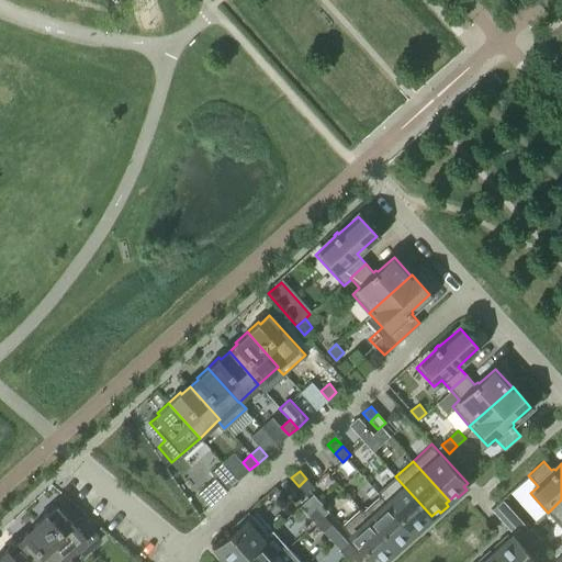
[(395,476),(395,478),(379,492),(381,495),(414,532),(420,526),(423,529),(430,521),(428,519),(431,516),(395,476)]
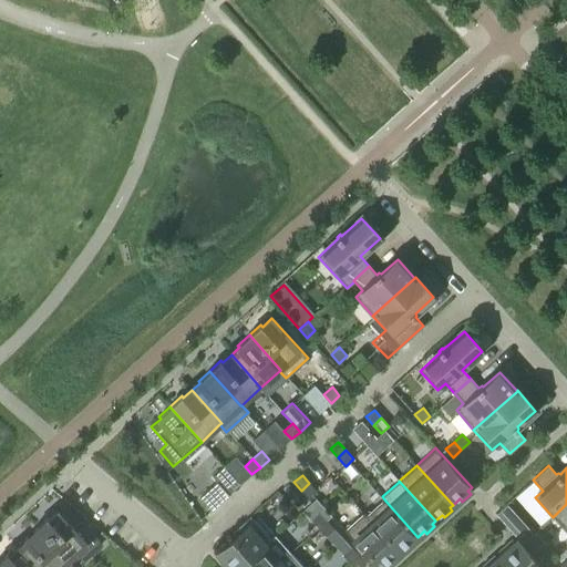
[(229,495),(222,487),(217,482),(199,497),(212,511),(229,495)]
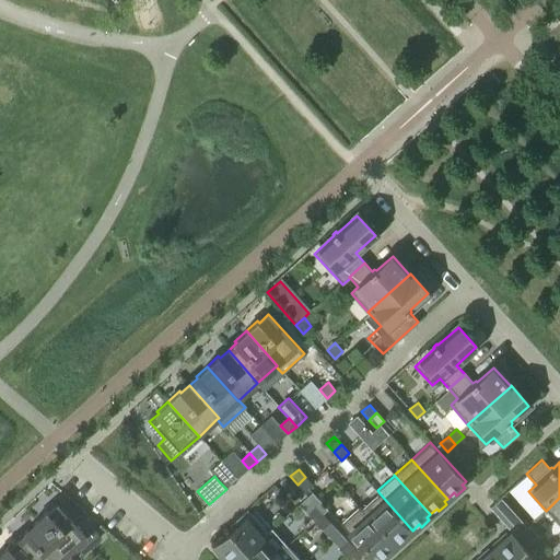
[(313,486),(305,477),(298,485),(305,492),(313,486)]
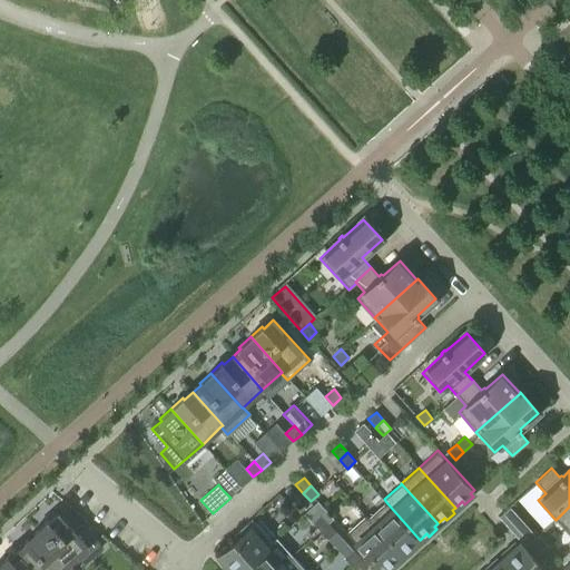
[(318,501),(304,513),(313,522),(322,514),(328,522),(333,518),(318,501)]
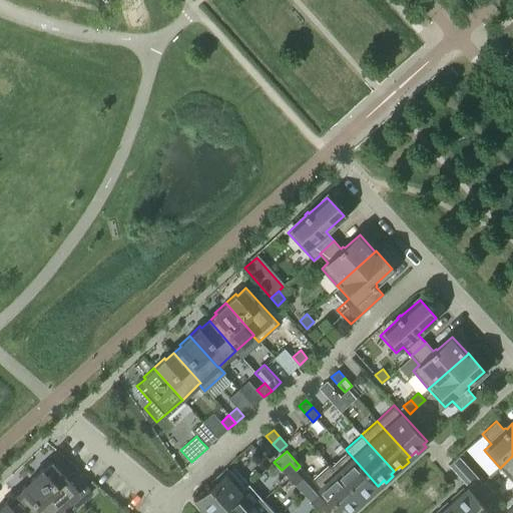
[(348,452),(332,466),(332,467),(362,500),(368,495),(370,497),(377,491),(375,488),(378,486),(348,452)]
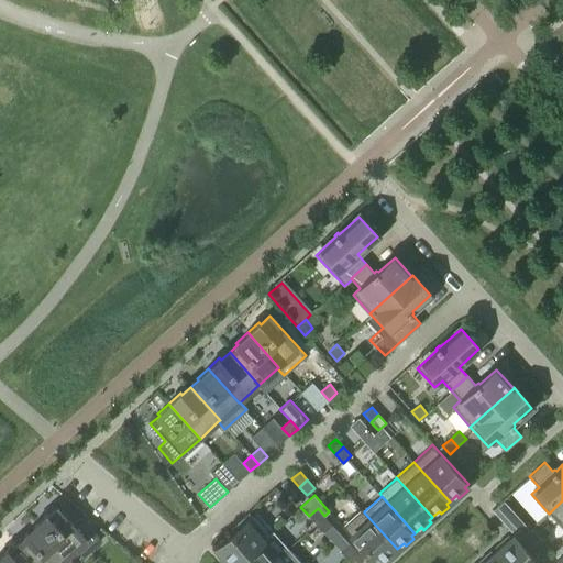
[(562,500),(549,514),(562,529),(562,500)]
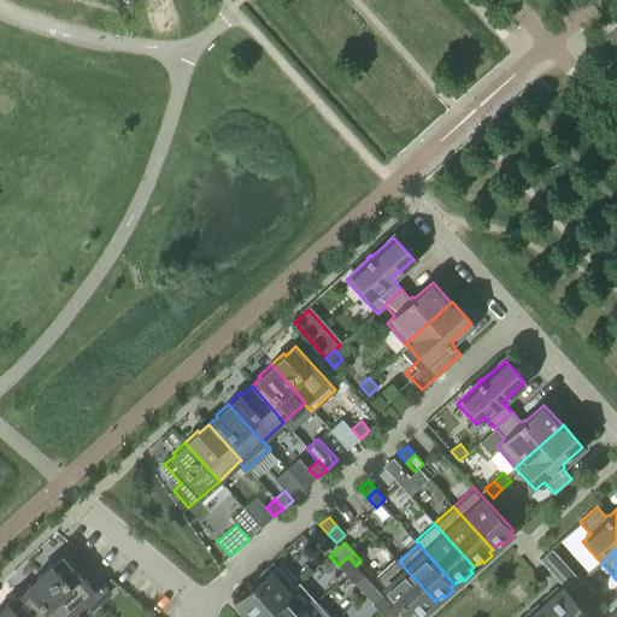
[(551,550),(540,560),(548,570),(560,560),(551,550)]
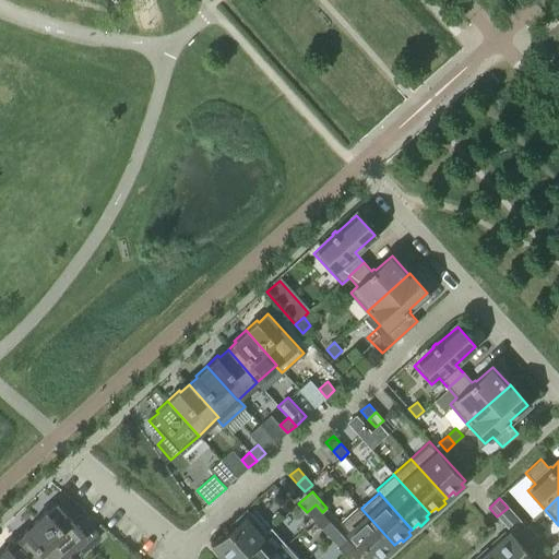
[(67,554),(76,545),(83,551),(100,536),(80,514),(72,521),(57,503),(48,512),(46,510),(35,520),(67,554)]
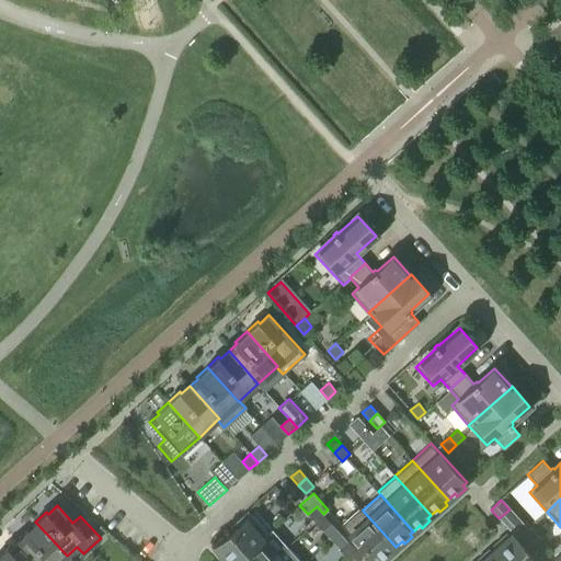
[(316,522),(323,514),(317,506),(308,514),(316,522)]
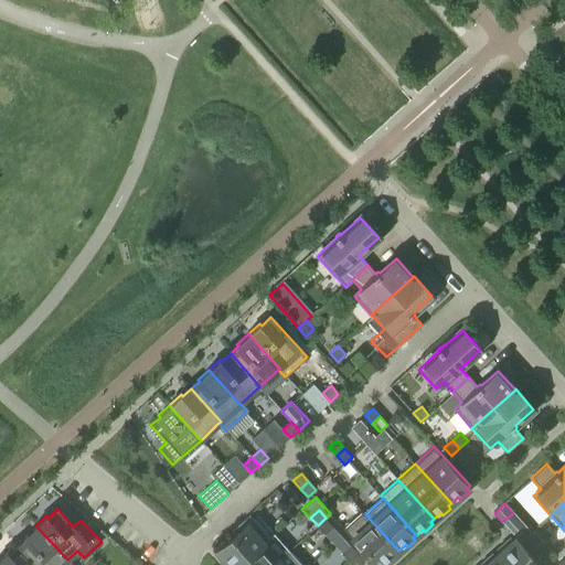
[(365,514),(365,513),(363,511),(344,529),(376,564),(382,564),(386,561),(390,564),(397,556),(395,553),(398,551),(365,514)]
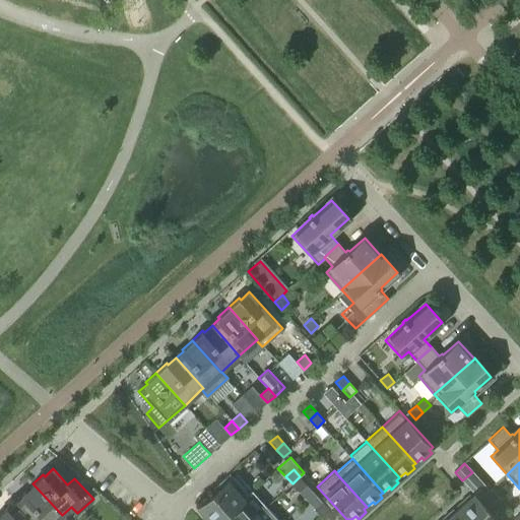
[(307,484),(300,476),(293,483),(299,492),(307,484)]
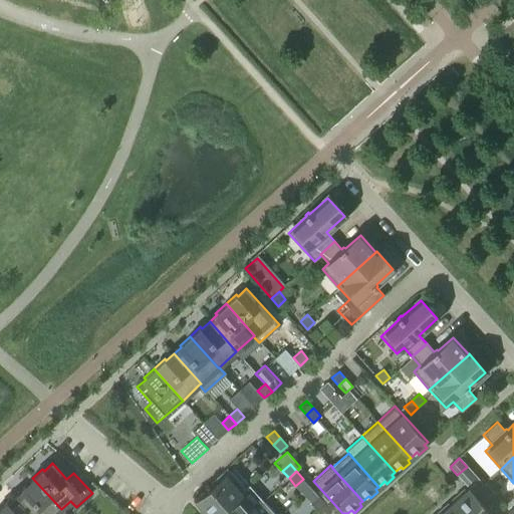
[(216,513),(240,493),(225,476),(198,500),(204,507),(202,509),(205,513),(216,513)]
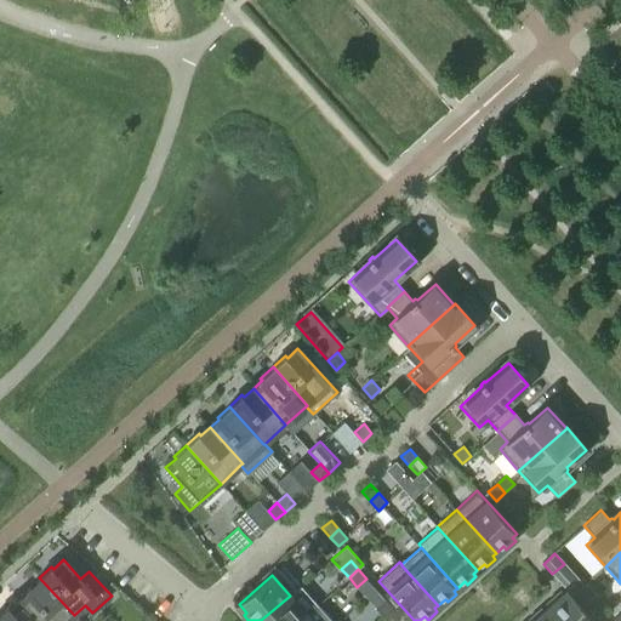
[(28,591),(20,599),(39,620),(79,620),(74,615),(39,577),(27,588),(28,591)]
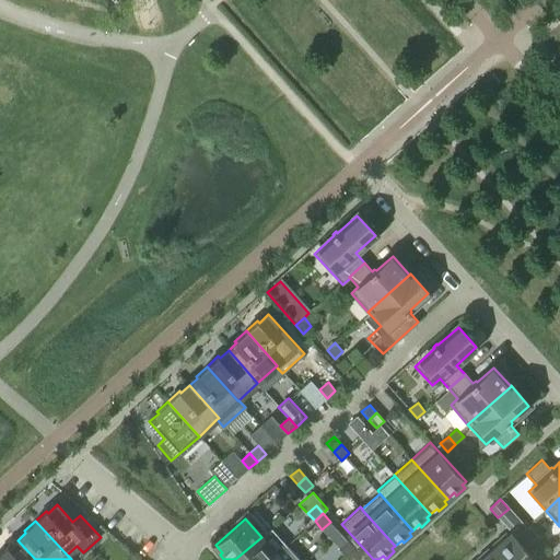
[(535,559),(512,533),(508,536),(505,534),(497,540),(500,544),(493,549),(502,559),(535,559)]
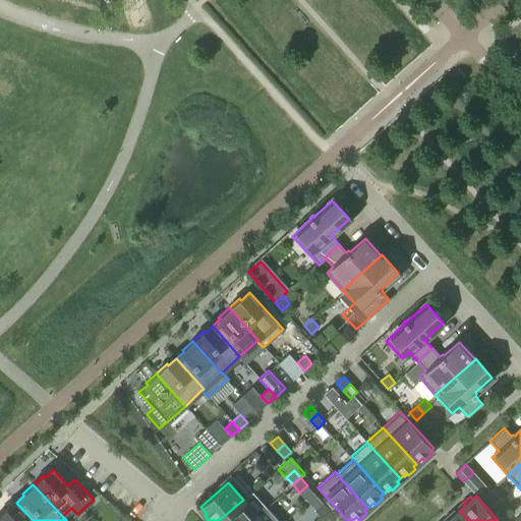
[(243,500),(219,520),(251,520),(257,516),(243,500)]
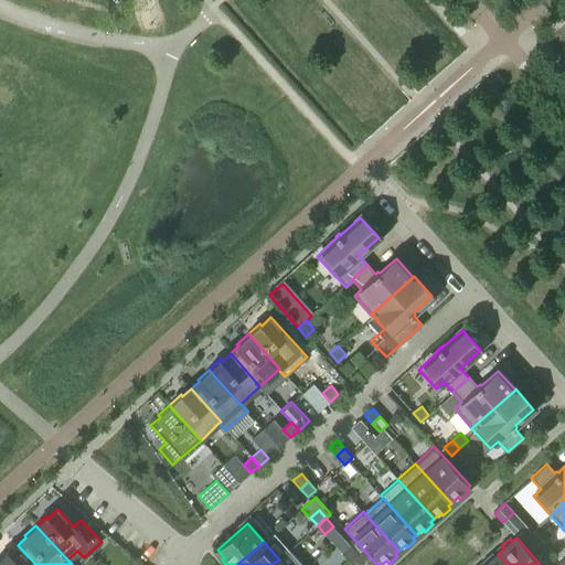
[(35,564),(18,545),(9,553),(8,551),(0,557),(0,564),(35,564)]
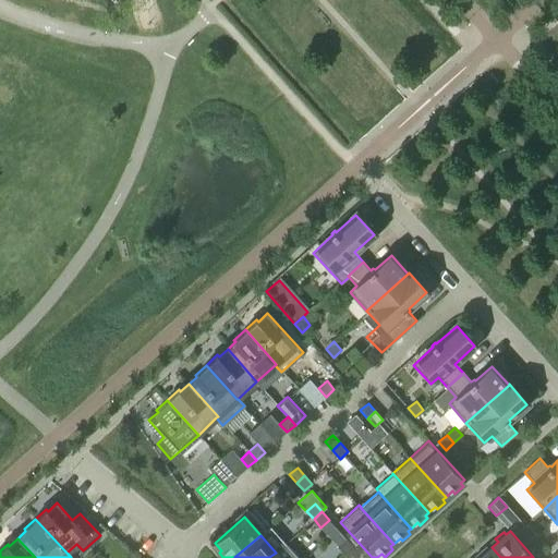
[(344,554),(353,547),(346,538),(338,546),(344,554)]
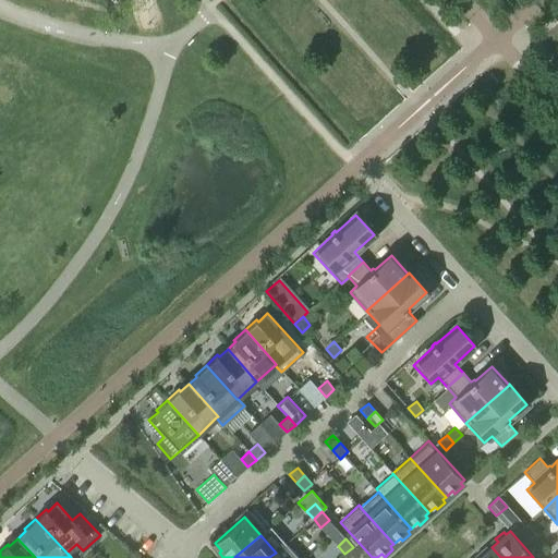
[(298,557),(286,544),(276,553),(269,557),(298,557)]
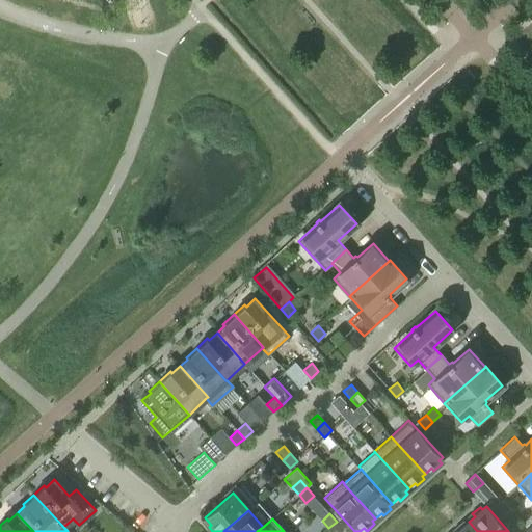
[(340,531),(344,529),(337,522),(328,528),(331,531),(340,531)]
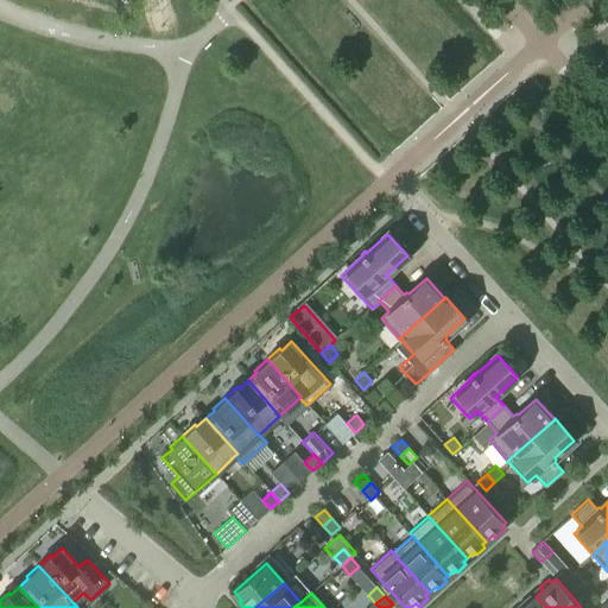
[(545,607),(536,596),(532,600),(530,596),(520,605),(524,607),(521,607),(545,607)]
